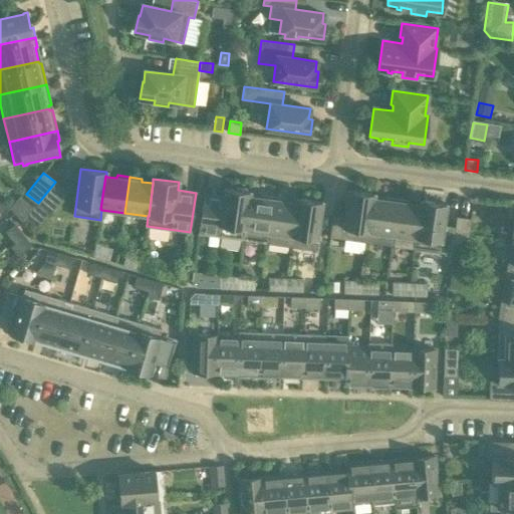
[(67,191),(55,182),(38,203),(49,213),(67,191)]
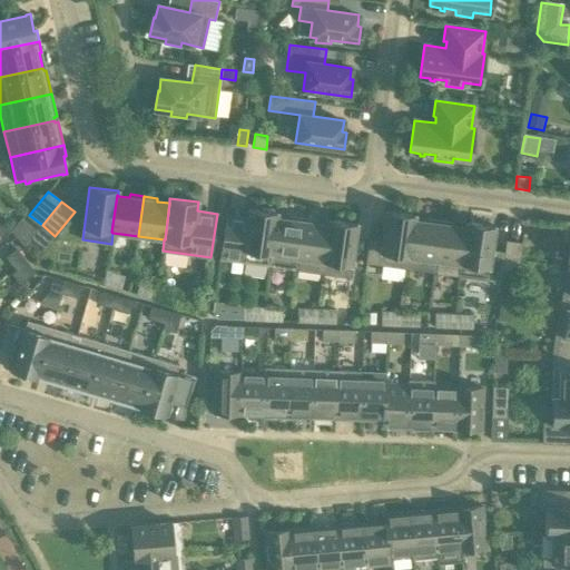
[(219,258),(269,266),(276,217),(277,218),(277,213),(248,209),(247,217),(226,215),(219,258)]
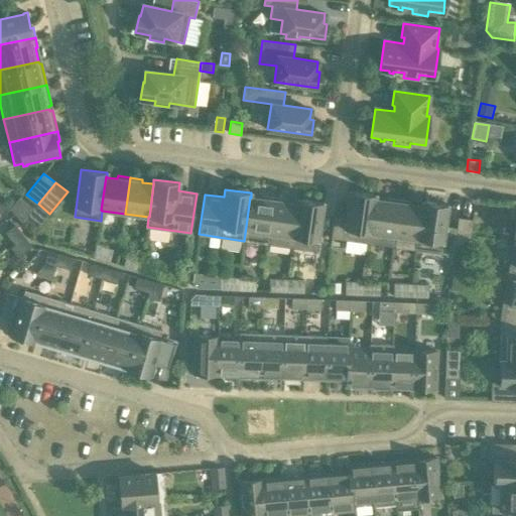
[(350,191),(346,220),(336,219),(333,238),(368,243),(374,200),(375,200),(376,195),(350,191)]
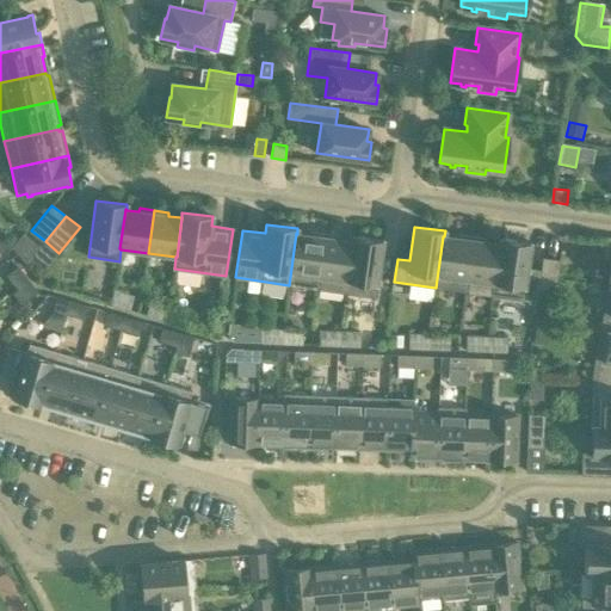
[(28,265),(45,241),(31,230),(29,228),(13,248),(28,265)]
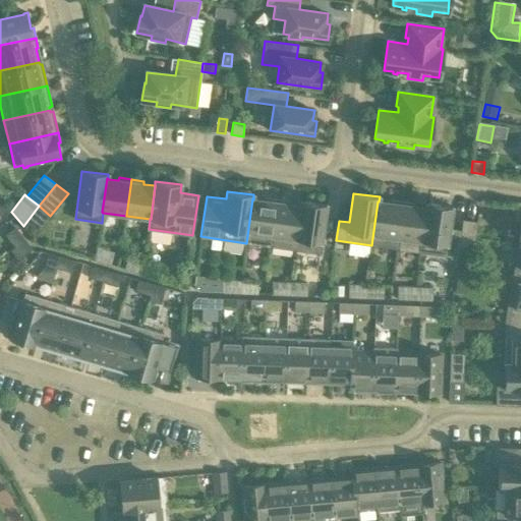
[(11,213),(0,197),(0,217),(9,211),(10,213),(11,213)]
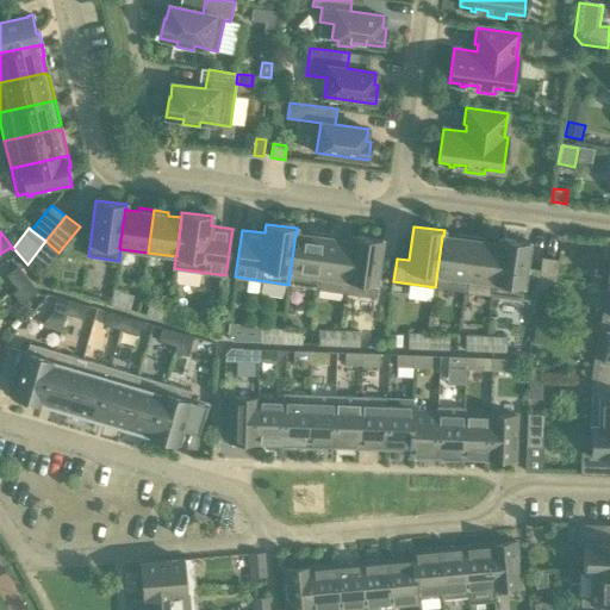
[(309,235),(297,234),(296,232),(288,285),(316,288),(324,234),(309,231),(309,235)]
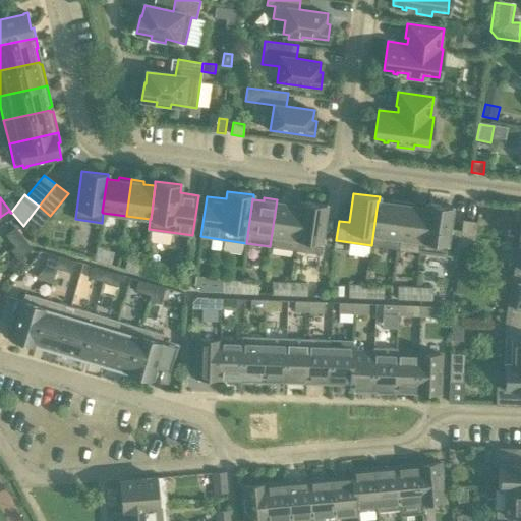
[(289,201),(277,199),(270,246),(294,249),(300,206),(299,206),(289,204),(289,201)]
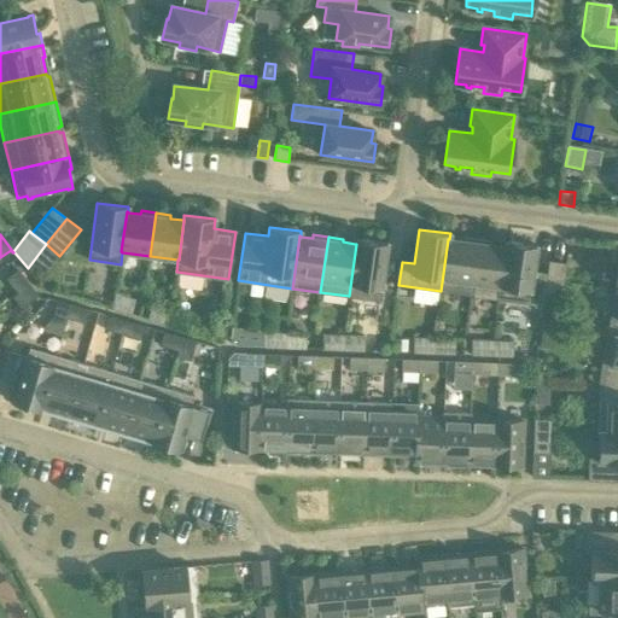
[(462,240),(449,239),(448,239),(441,291),(470,295),(477,239),(462,238),(462,240)]
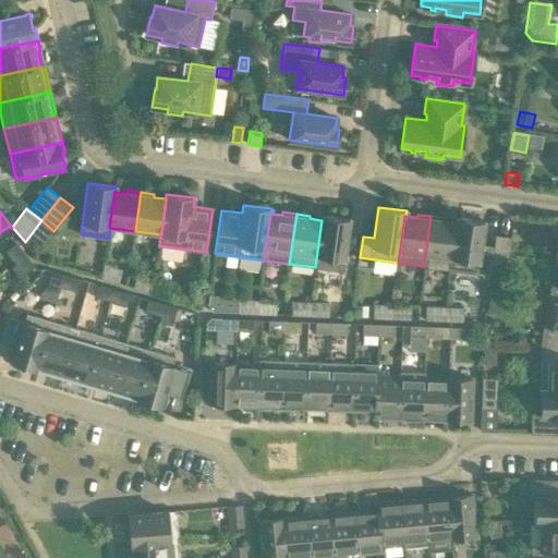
[(322,220),(315,267),(342,271),(350,219),(322,216),(320,220),(322,220)]
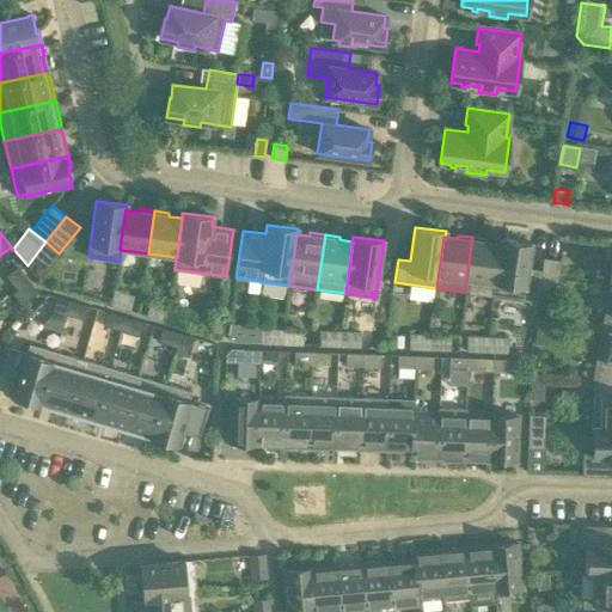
[(488,239),(472,237),(465,292),(493,295),(501,244),(500,244),(488,243),(488,239)]
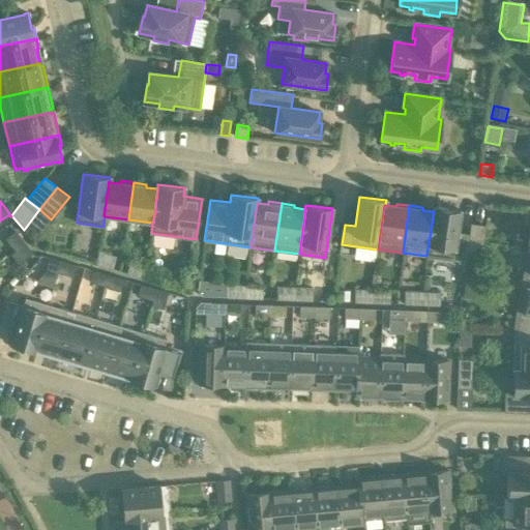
[(434,207),(433,211),(434,211),(427,256),(465,261),(466,249),(468,249),(470,235),(458,233),(461,211),(434,207)]
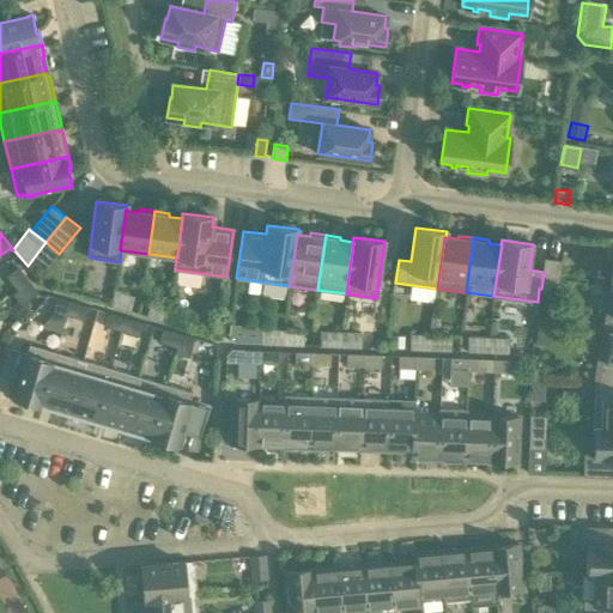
[(544,272),(541,289),(557,291),(560,262),(545,260),(544,272)]
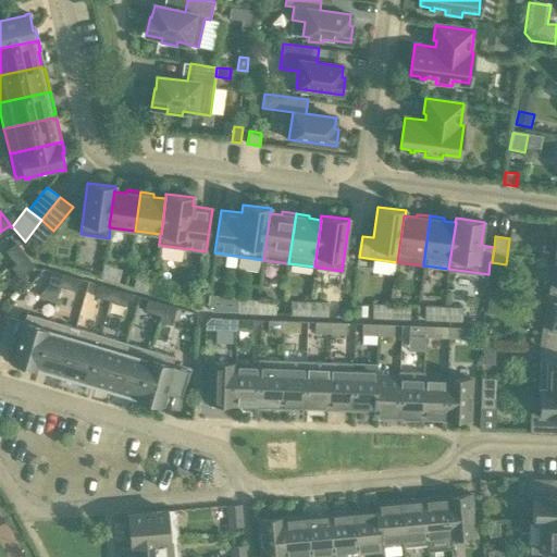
[(16,264),(26,257),(14,240),(13,242),(15,244),(5,250),(15,264),(16,264)]
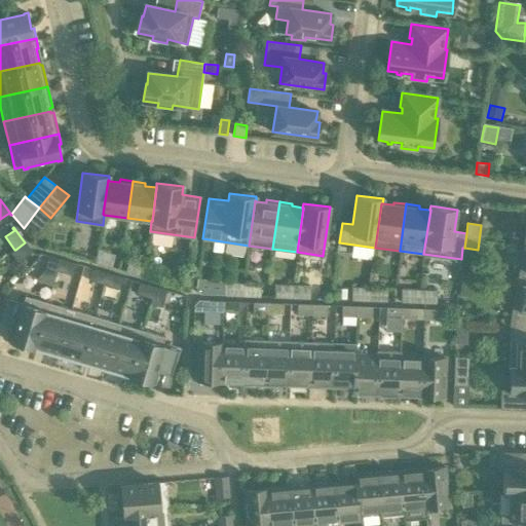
[(15,250),(14,250),(11,253),(19,262),(32,253),(33,255),(34,254),(25,242),(15,250)]
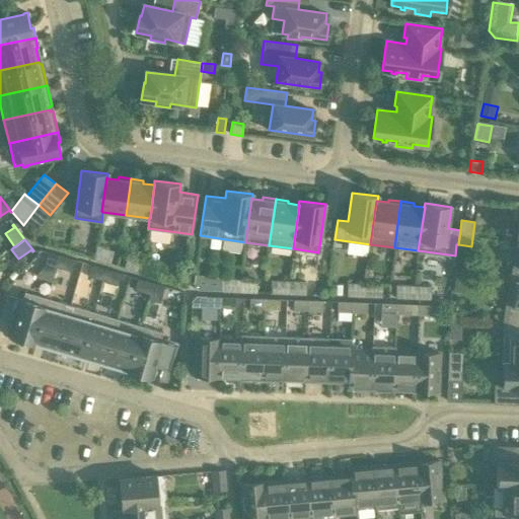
[(93,258),(109,264),(114,251),(96,247),(93,258)]
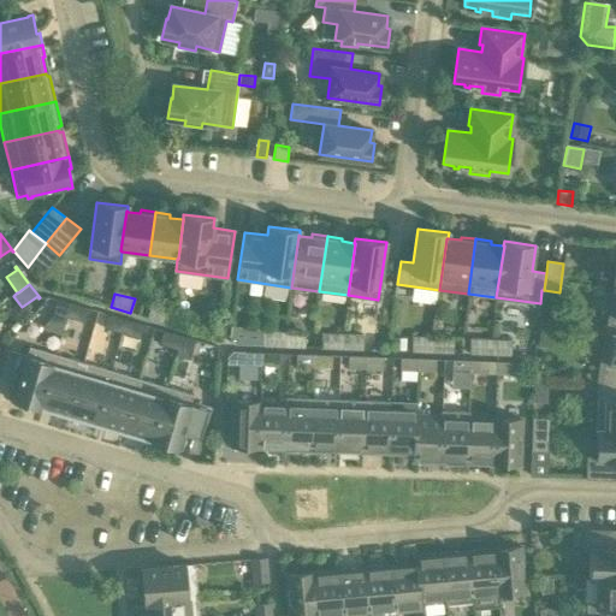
[(66,317),(71,303),(54,298),(54,300),(57,300),(52,319),(65,323),(66,317)]
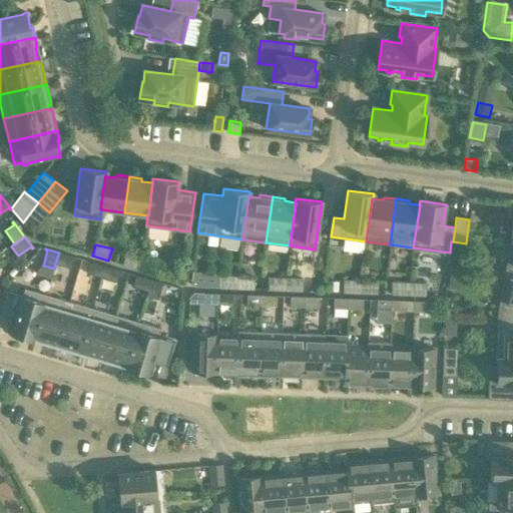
[(76,258),(59,252),(55,264),(70,269),(74,258),(76,259),(76,258)]
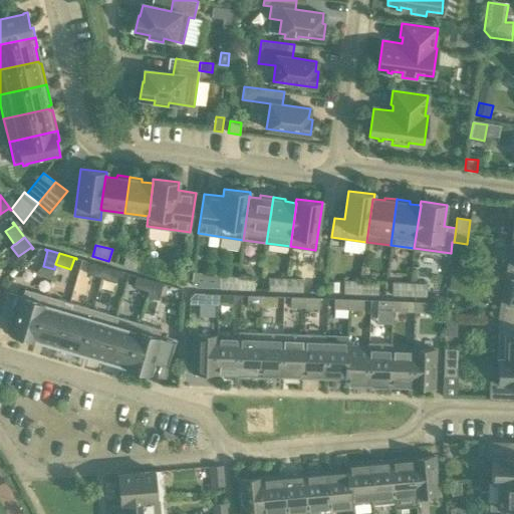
[(140,270),(143,258),(125,254),(122,265),(140,270)]
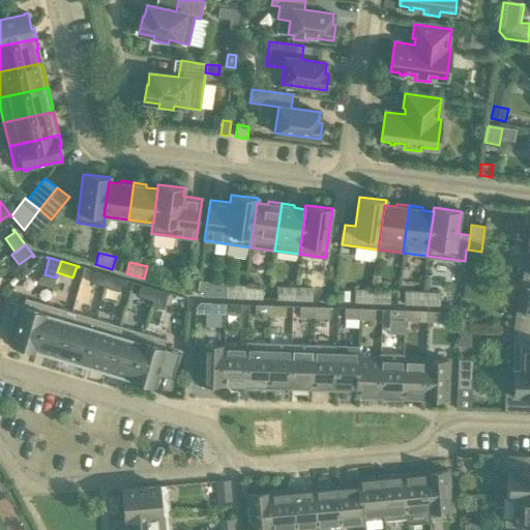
[(164,271),(147,266),(144,278),(160,284),(164,271)]
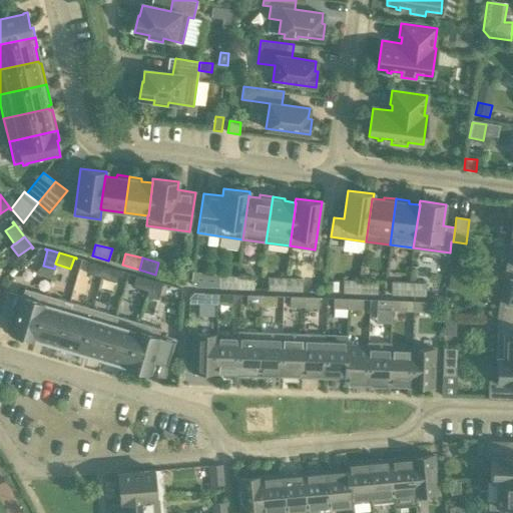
[(101,278),(105,266),(87,261),(87,262),(89,263),(86,273),(101,278)]
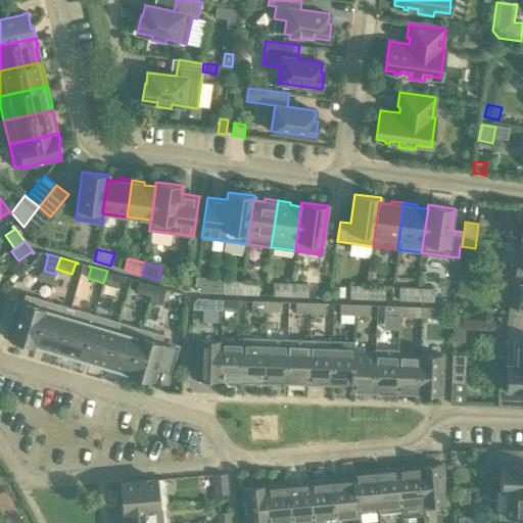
[(126,277),(107,271),(103,283),(120,287),(123,277),(125,277),(126,277)]
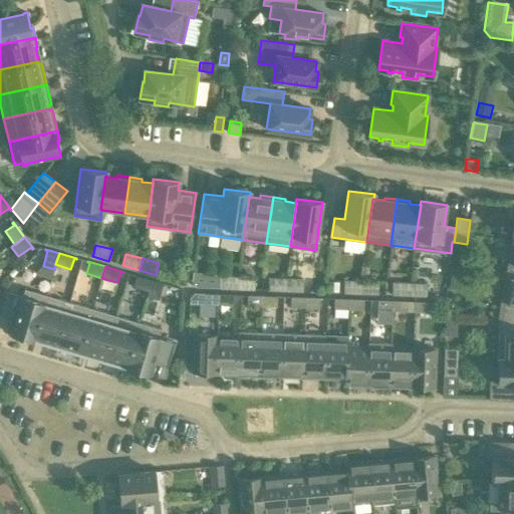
[(148,291),(152,280),(134,275),(136,276),(133,287),(148,291)]
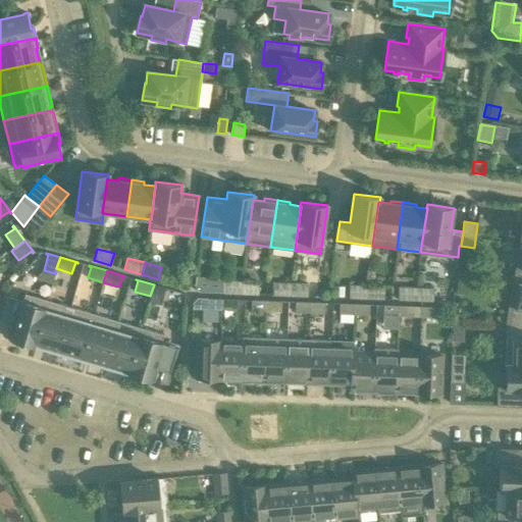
[(241,294),(241,281),(223,280),(223,293),(241,294)]
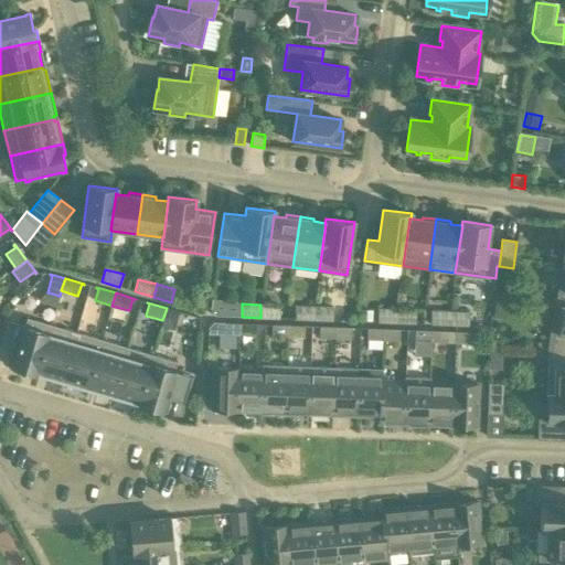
[(260,305),(260,318),(279,319),(280,306),(260,305)]
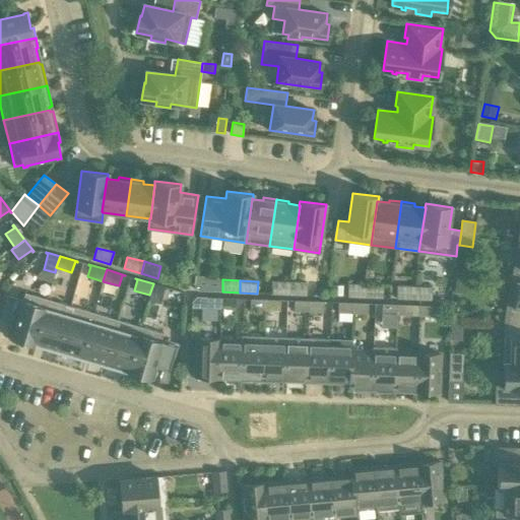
[(288,295),(289,282),(272,281),(271,294),(288,295)]
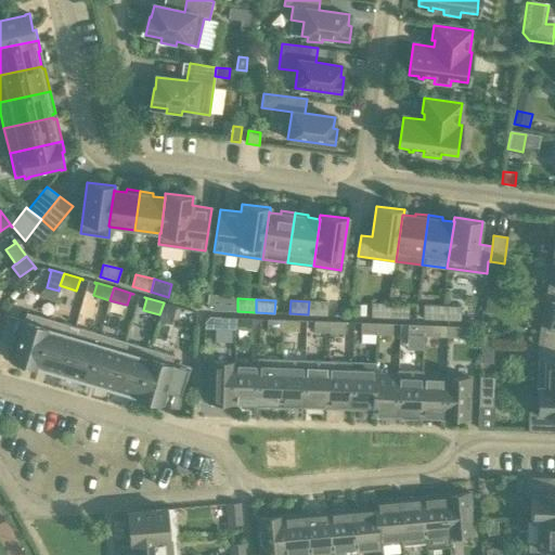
[(544,300),(538,344),(554,345),(554,301),(546,300),(544,300)]
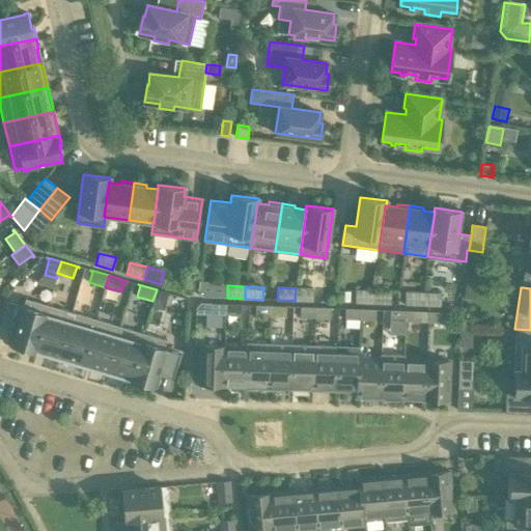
[(296,288),(295,301),(312,302),(313,289),(296,288)]
